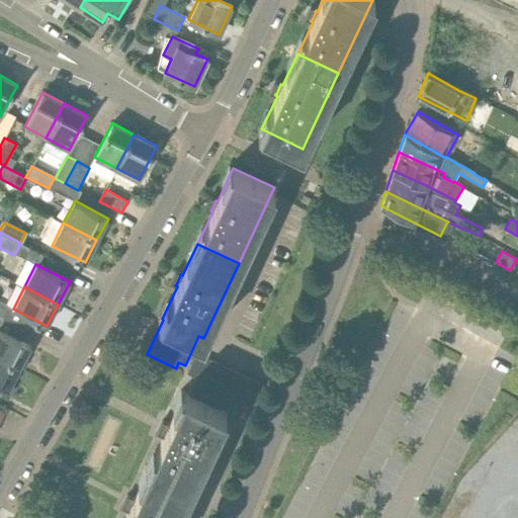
[(0,316),(5,319),(11,307),(0,300),(0,316)]
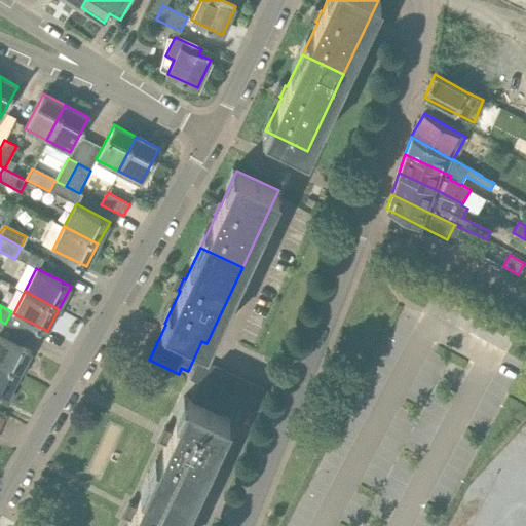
[(0,362),(20,373),(32,350),(0,334),(0,362)]
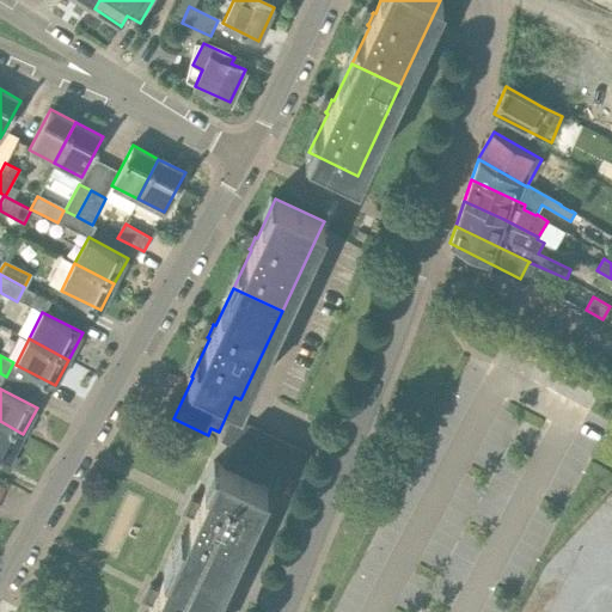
[(312,456),(232,417),(221,441),(232,447),(224,466),(218,464),(200,502),(197,501),(197,502),(199,503),(193,514),(193,513),(191,514),(194,515),(176,552),(225,575),(267,487),(259,483),(269,464),(300,479),(312,456)]
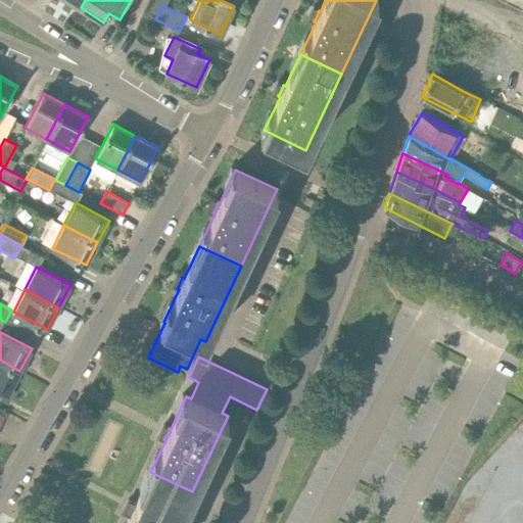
[(0,397),(4,400),(19,371),(0,360),(0,397)]
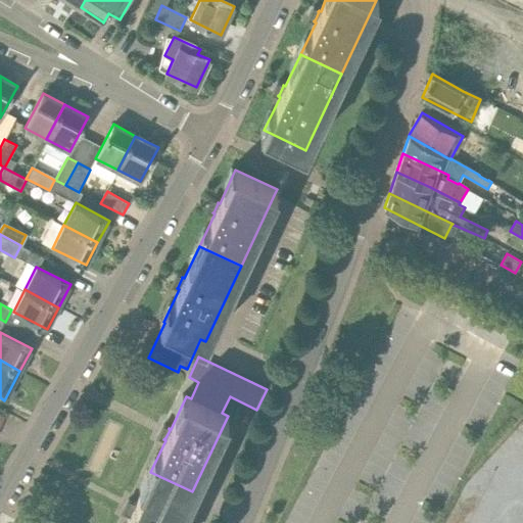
[(131,515),(126,522),(177,522),(192,491),(150,472),(136,505),(134,504),(133,505),(134,505),(129,515),(131,515)]
